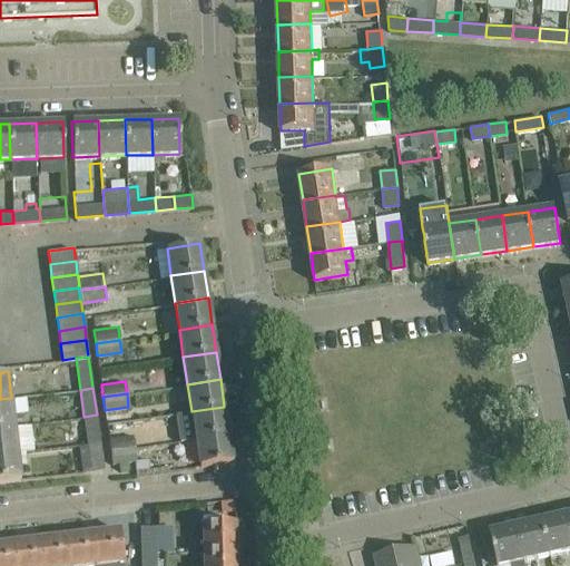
[(11,399),(11,398),(0,399),(0,426),(15,425),(12,413),(27,411),(26,397),(11,399)]
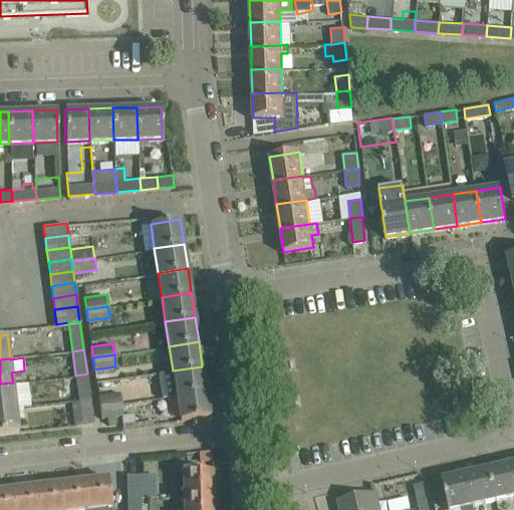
[(173,370),(176,395),(206,391),(202,366),(173,370)]
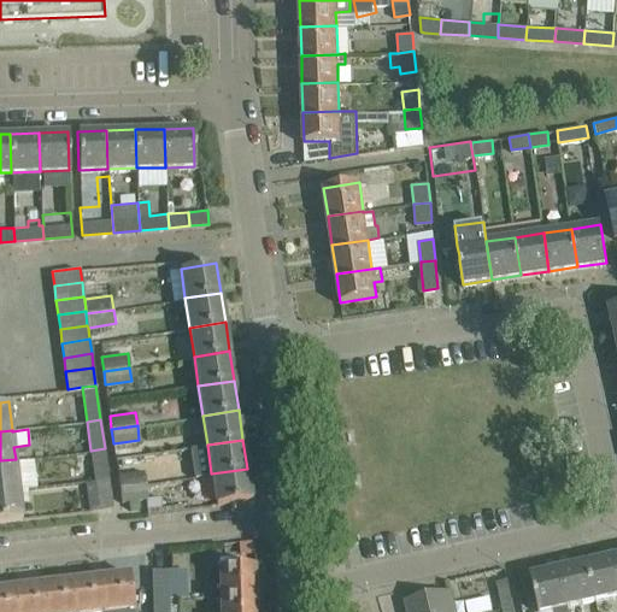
[(109,477),(105,448),(90,451),(95,480),(109,477)]
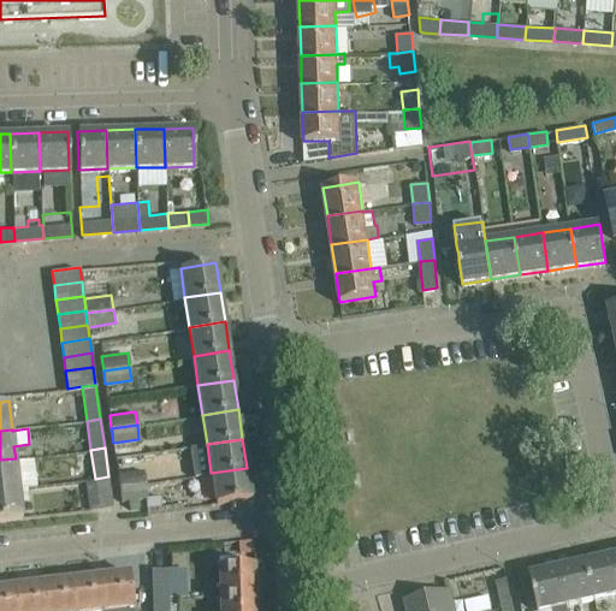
[(0,460),(0,488),(18,487),(16,458),(0,460)]
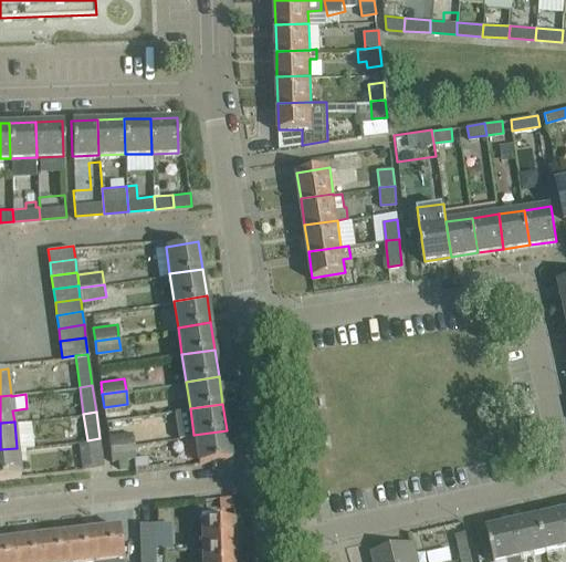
[(227,430),(194,435),(198,462),(231,457),(227,430)]
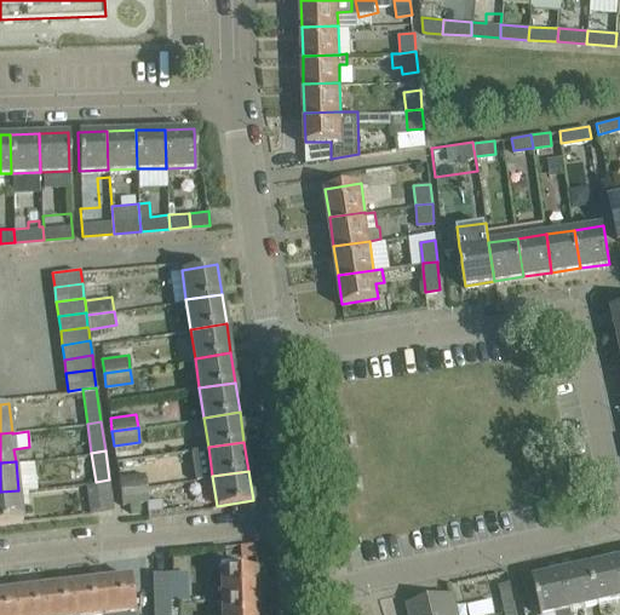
[(119,476),(121,489),(145,486),(144,472),(119,476)]
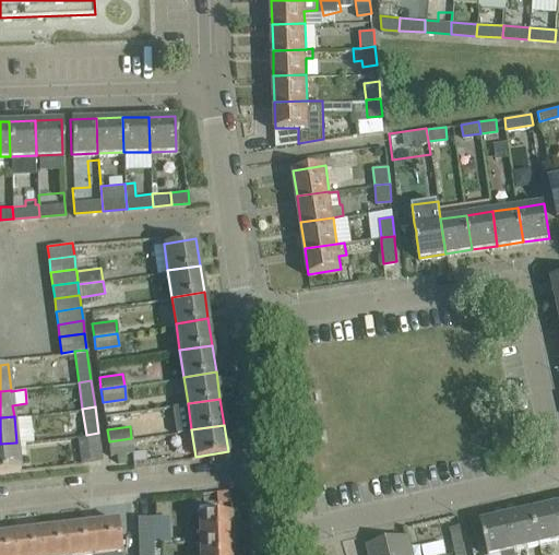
[(98,433),(86,435),(76,436),(81,462),(102,459),(98,433)]
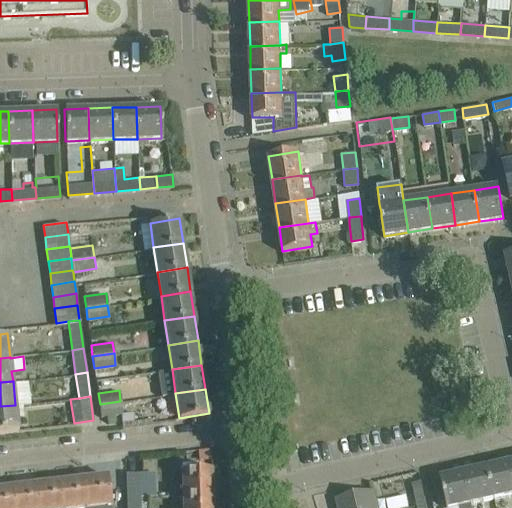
[(120,401),(100,404),(101,414),(122,412),(120,401)]
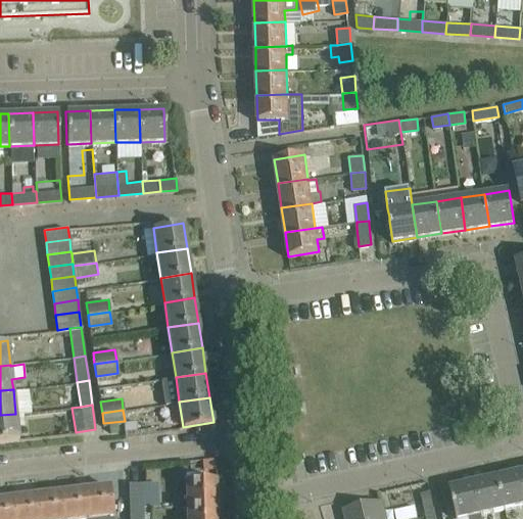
[(15,414),(0,415),(0,439),(18,438),(15,414)]
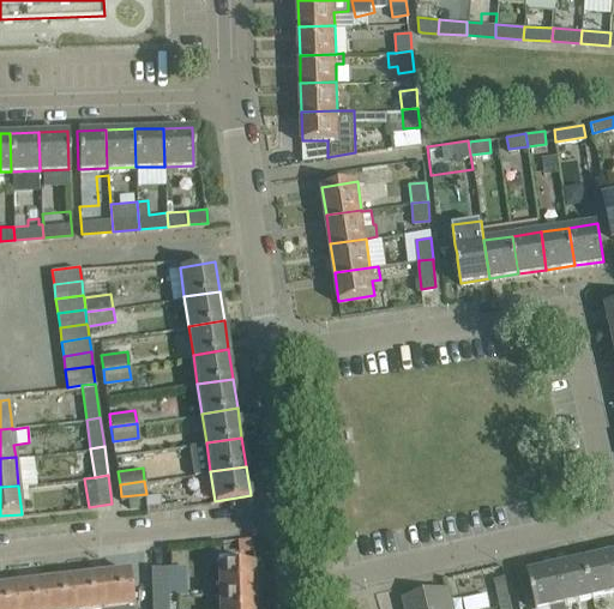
[(251,536),(238,537),(238,549),(252,548),(251,536)]
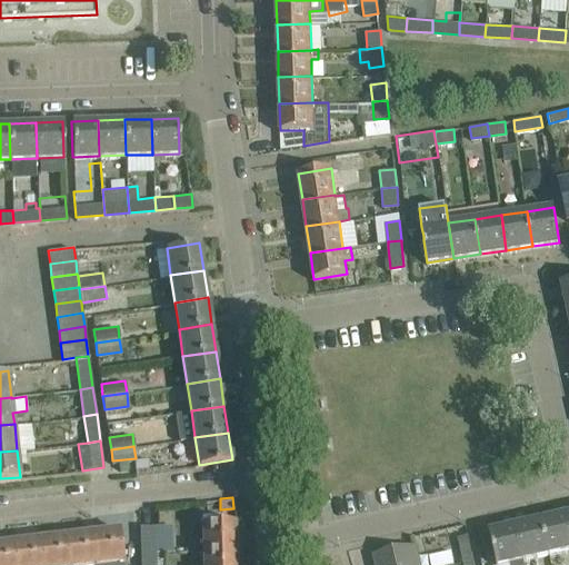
[(568,522),(567,513),(541,518),(549,553),(568,548),(568,522)]
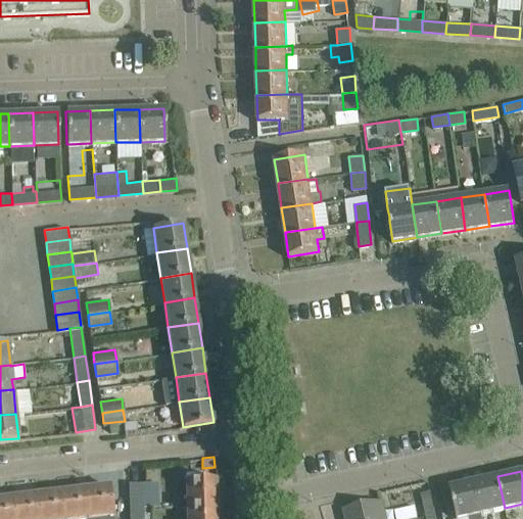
[(480,514),(505,508),(497,476),(473,481),(480,514)]
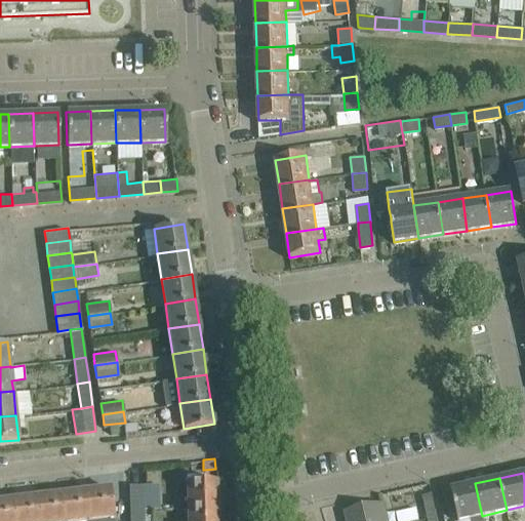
[(187,506),(217,506),(216,480),(186,481),(187,506)]
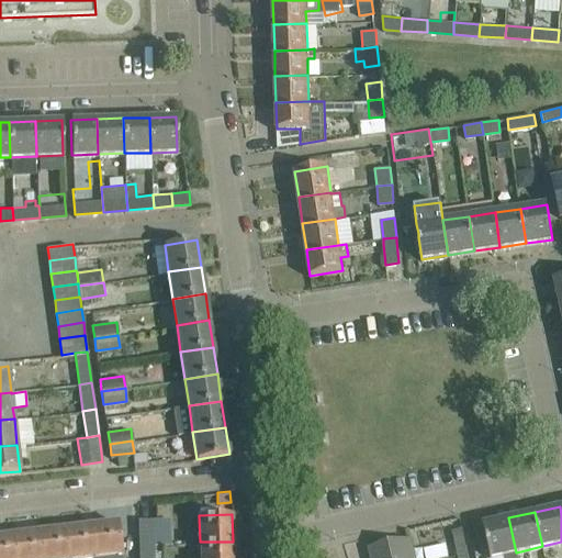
[(517,557),(516,553),(508,517),(483,523),(491,557),(503,555),(503,557),(517,557)]
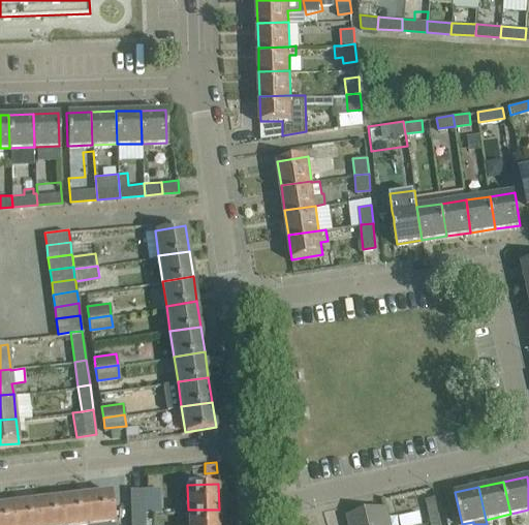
[(129,489),(130,512),(145,511),(144,489),(129,489)]
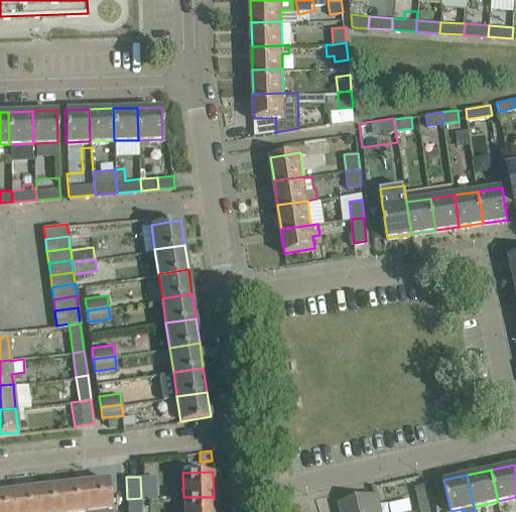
[(85,481),(88,511),(112,508),(108,478),(85,481)]
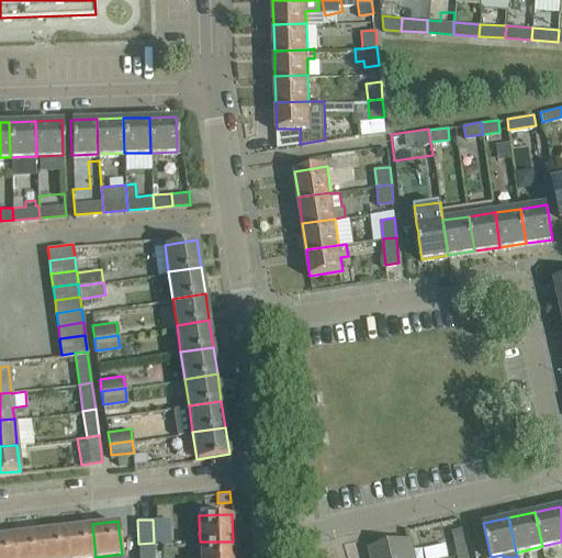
[(66,527),(69,557),(85,557),(96,557),(92,524),(66,527)]
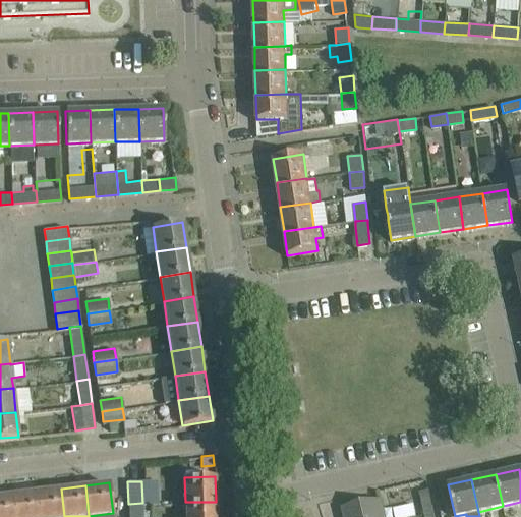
[(37,492),(40,516),(64,516),(61,489),(37,492)]
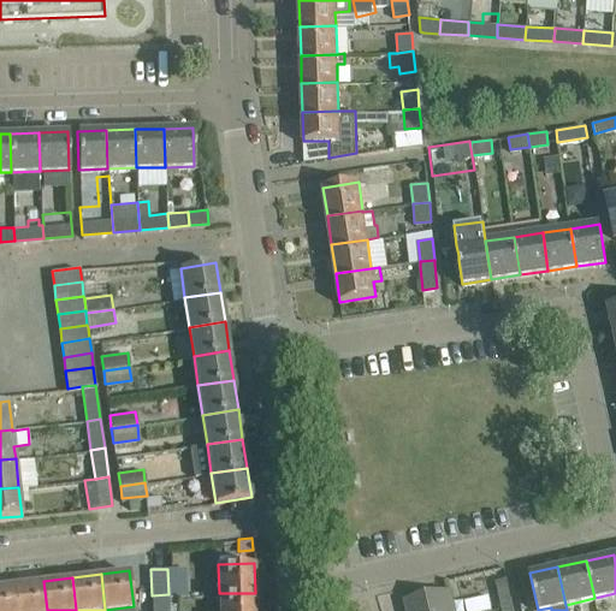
[(496,580),(502,606),(511,604),(507,579),(496,580)]
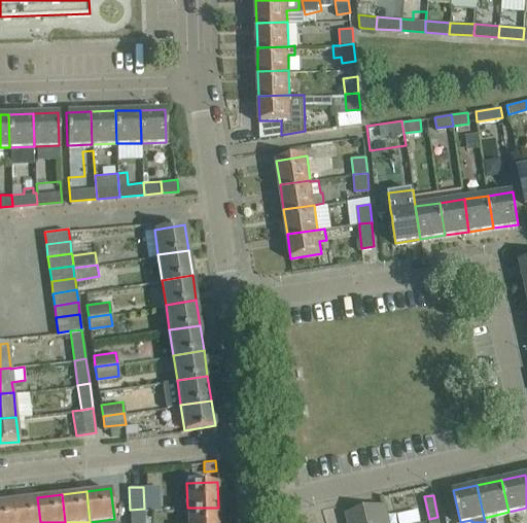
[(12,500),(15,522),(40,522),(37,497),(12,500)]
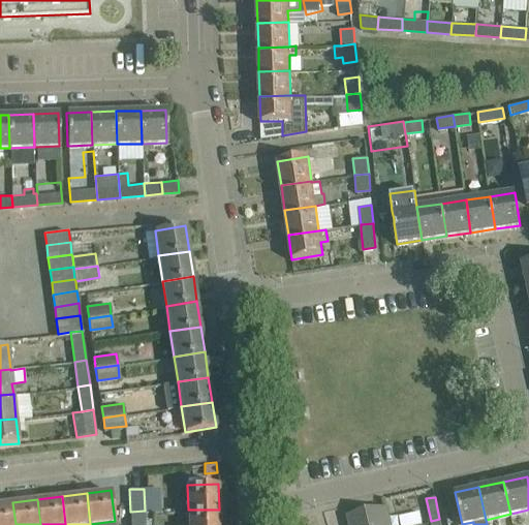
[(0,524),(16,524),(12,502),(0,502),(0,524)]
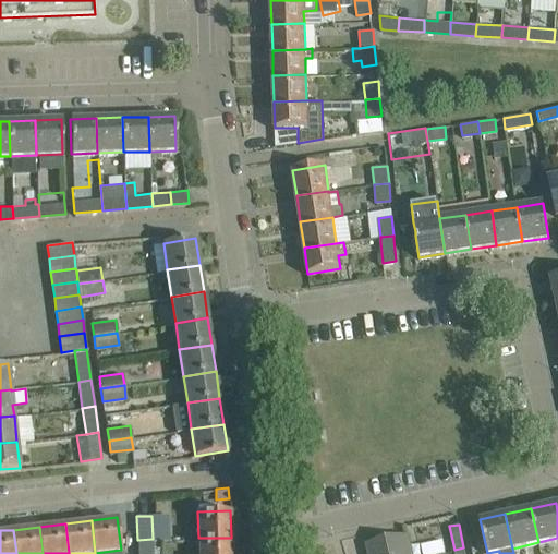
[(412,553),(408,532),(366,541),(368,553),(412,553)]
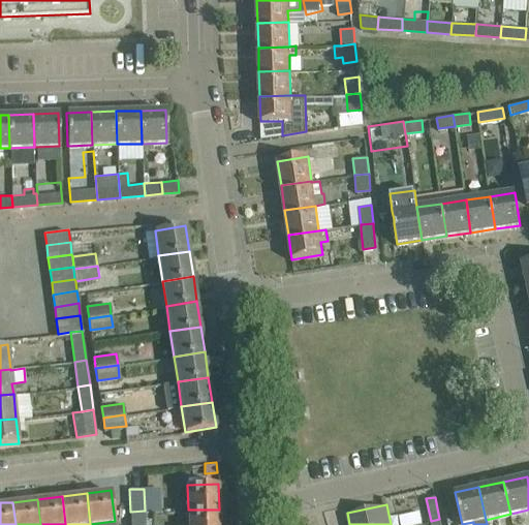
[(401,513),(403,524),(404,524),(425,520),(422,507),(401,513)]
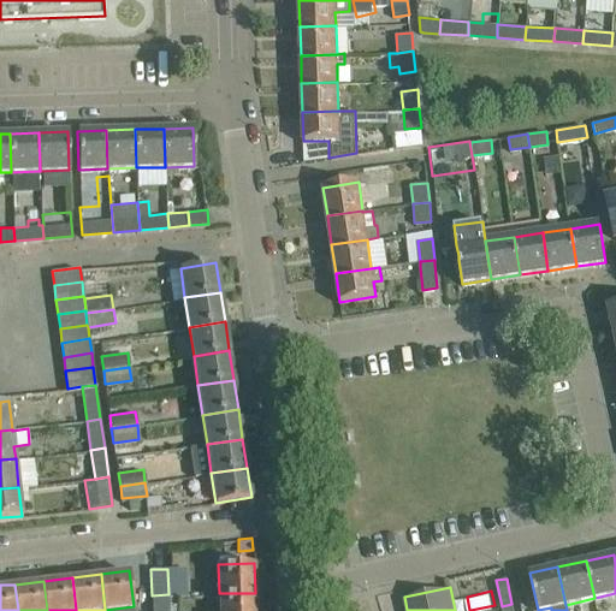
[(219,610),(255,610),(255,593),(219,593),(219,610)]
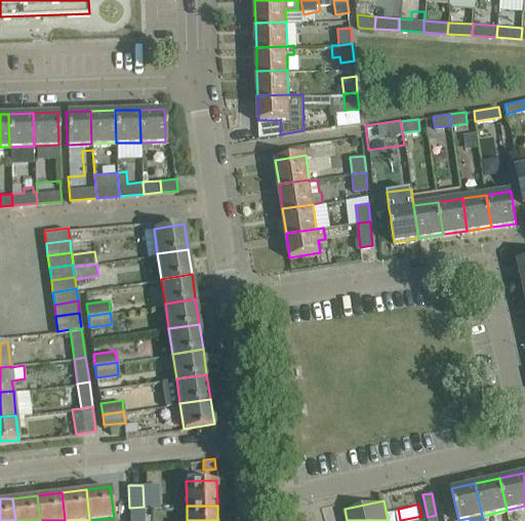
[(143,520),(144,507),(129,508),(129,520),(143,520)]
